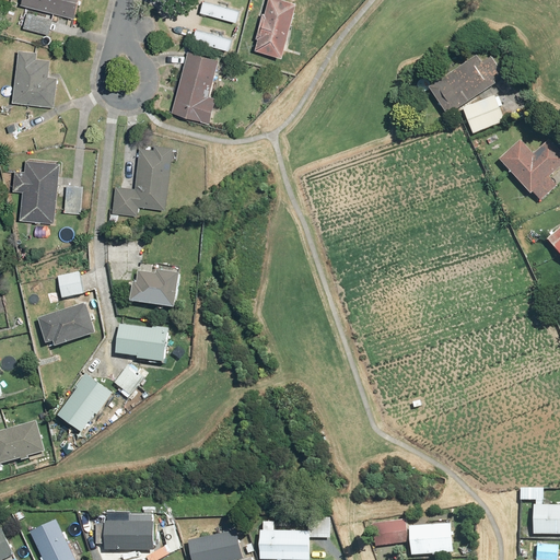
[(48,35),(55,13),(76,19),(80,0),(22,0),(22,3),(31,7),(24,27),(48,35)]
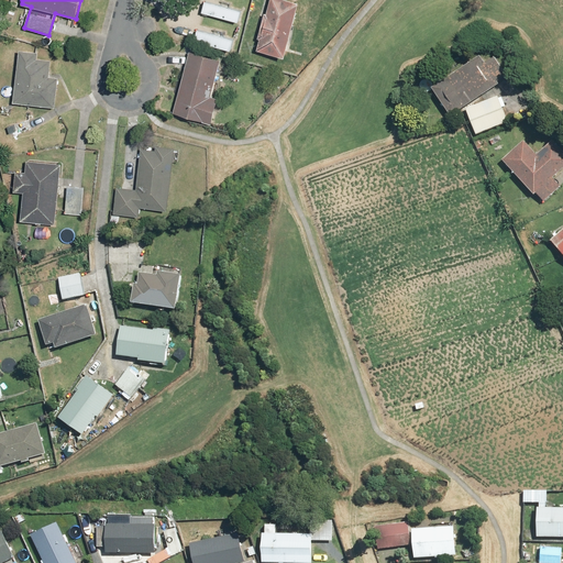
[(290,0),(271,0),(268,11),(265,10),(257,39),(261,40),(257,50),(285,57),(299,2),(290,0)]
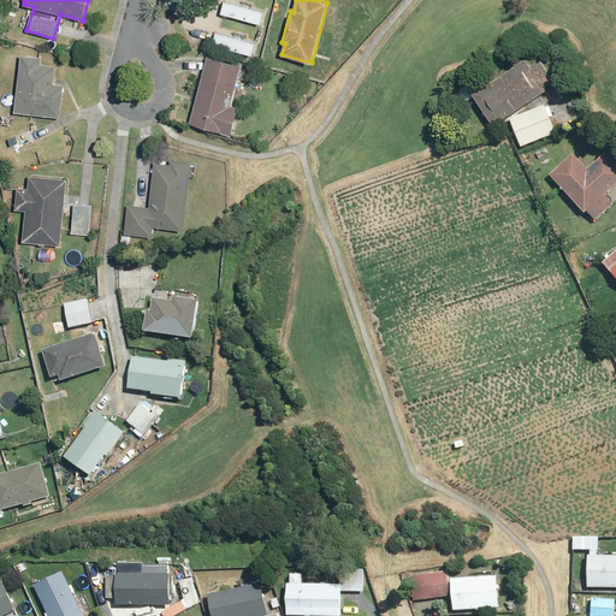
[(42,57),(21,55),(16,113),(61,117),(64,82),(55,81),(57,65),(42,64),(42,57)]
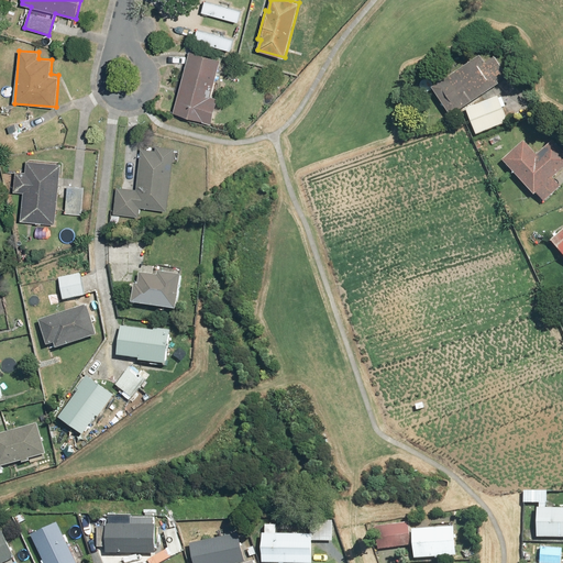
[(222,61),(190,52),(174,112),(212,123),(219,98),(212,96),(222,61)]
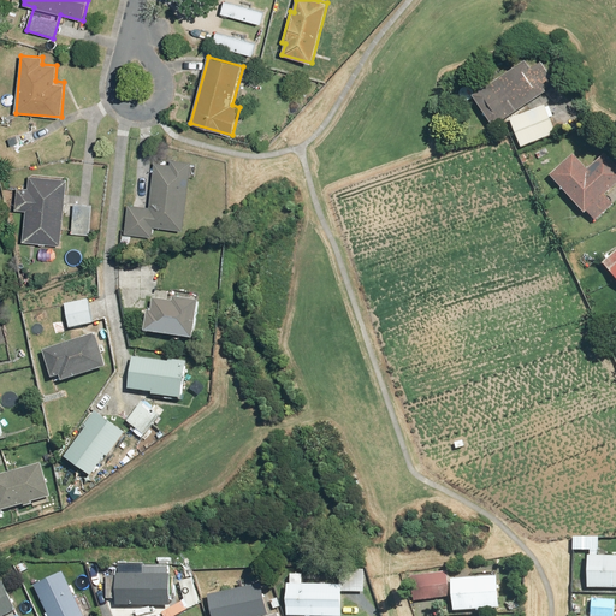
[(493,128),(555,83),(540,64),(531,70),(523,60),(472,98),(493,128)]
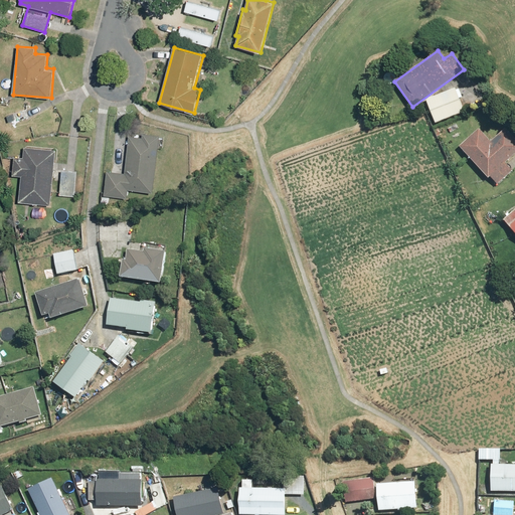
[(465,86),(426,101),(437,125),(464,114),(459,101),(470,96),(465,86)]
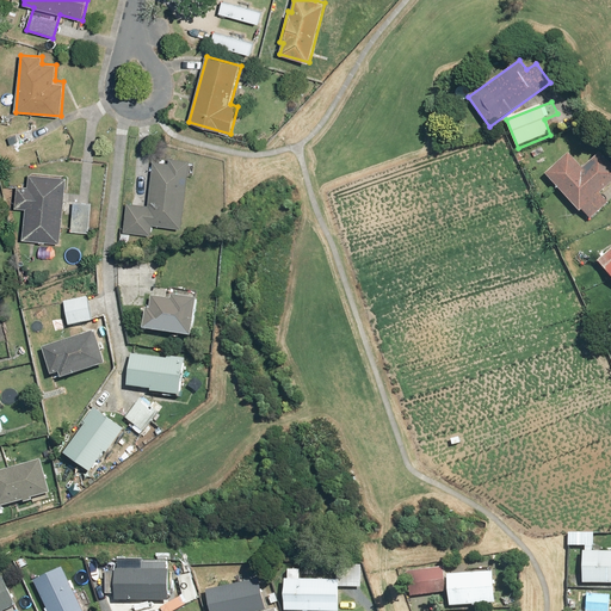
[(569,153),(544,174),(580,213),(582,210),(591,218),(609,202),(600,193),(610,184),(610,165),(599,152),(582,167),(569,153)]
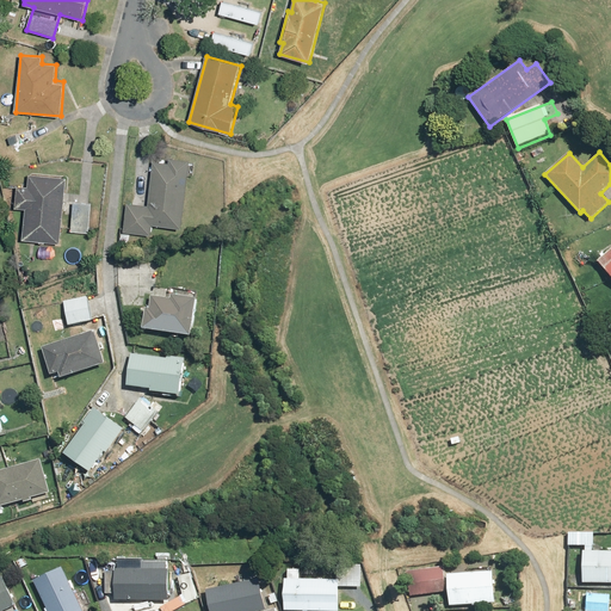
[(183,227),(189,161),(153,158),(149,205),(127,203),(124,233),(150,235),(152,224),(183,227)]
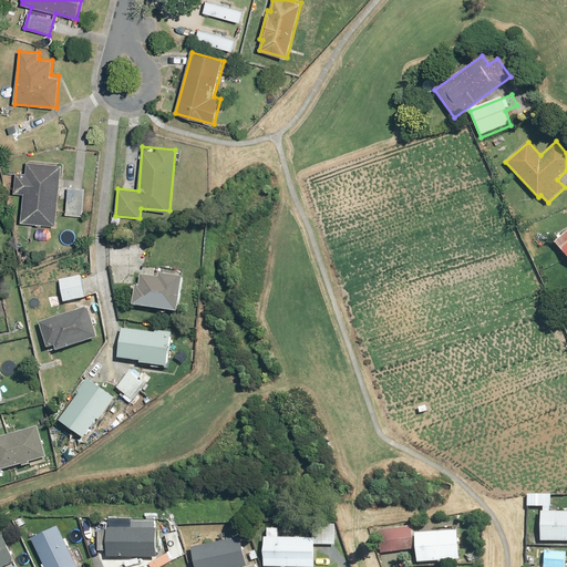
[(27,162),(26,173),(16,173),(14,193),(24,194),(23,222),(57,224),(60,164),(27,162)]
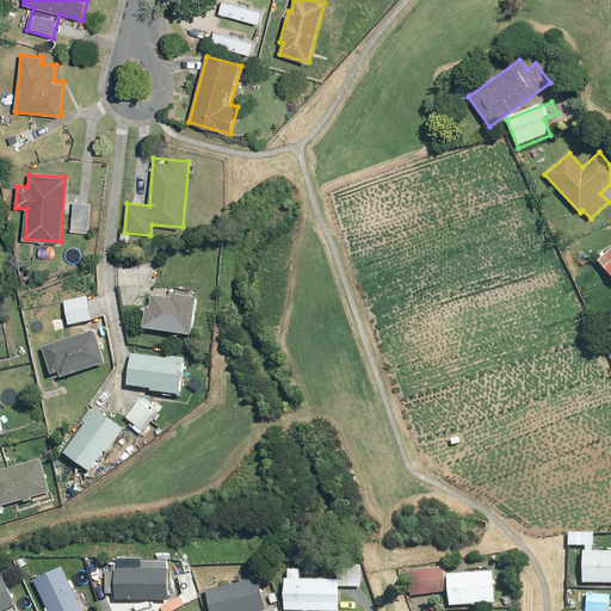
[(91,203),(73,202),(72,232),(90,233),(91,203)]
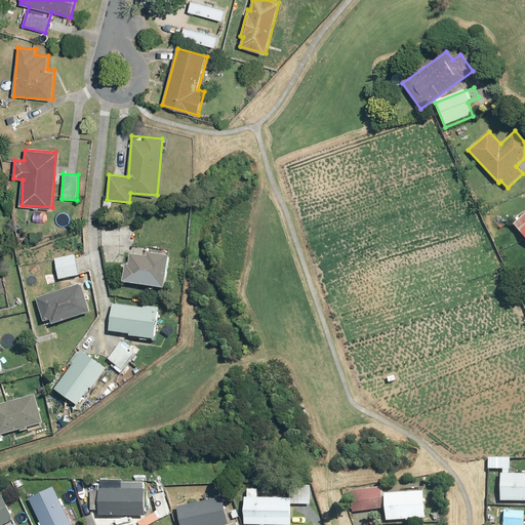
[(524,214),(514,225),(524,236),(524,214)]
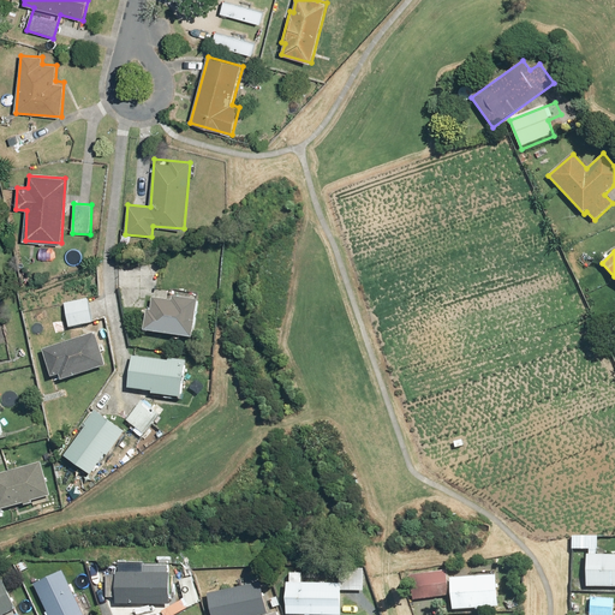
[(148,309),(144,333),(192,340),(199,294),(179,291),(178,298),(174,298),(173,302),(153,299),(151,310),(148,309)]
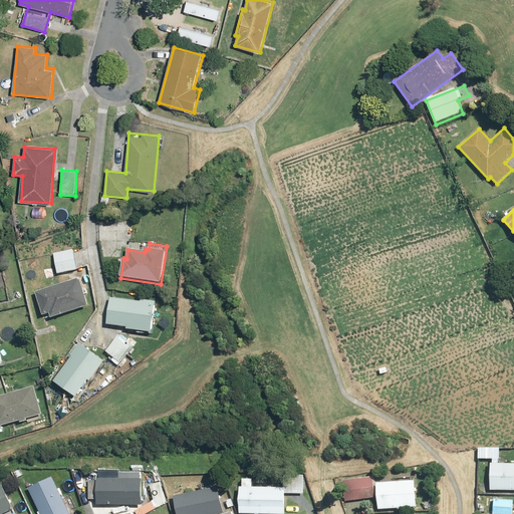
[(53,252),(57,274),(78,270),(74,249),(53,252)]
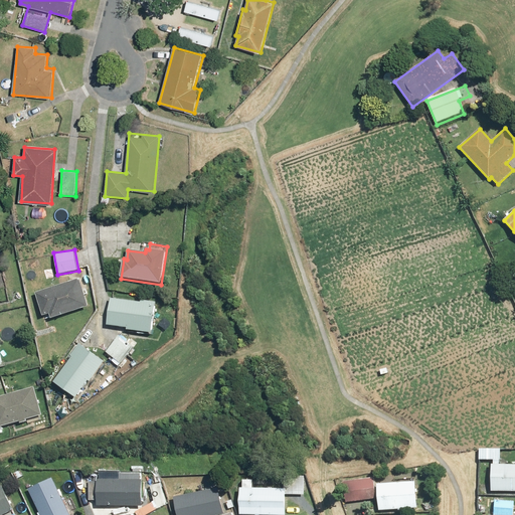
[(90,307),(79,279),(35,294),(44,319),(50,316),(51,320),(90,307)]
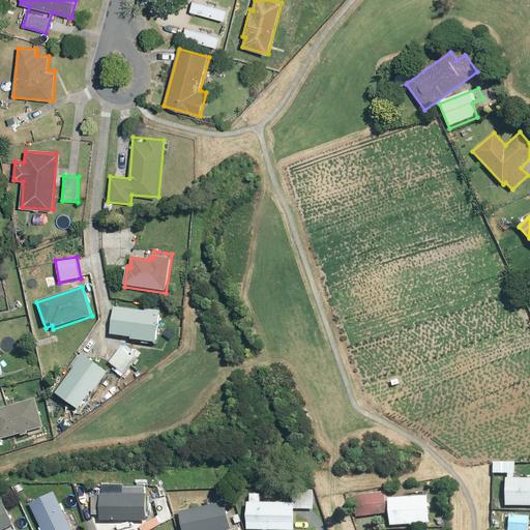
[(113,306),(109,335),(156,343),(160,311),(146,308),(145,311),(113,306)]
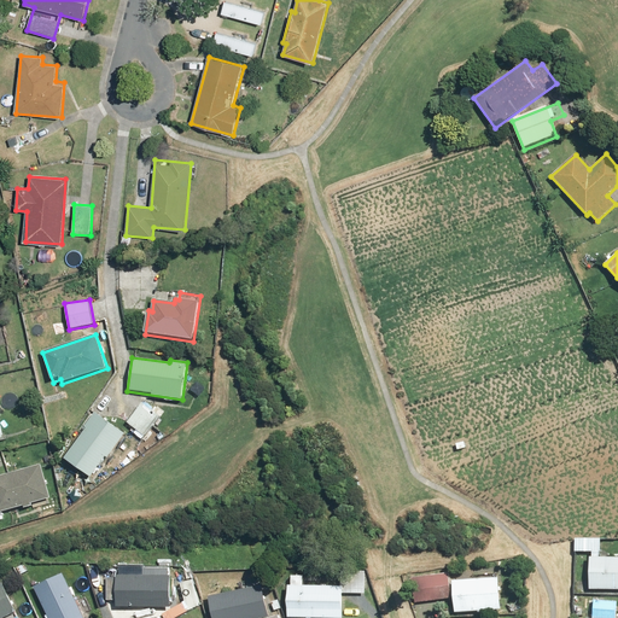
[(141,438),(162,415),(143,400),(134,410),(136,413),(128,423),(136,430),(134,432),(141,438)]
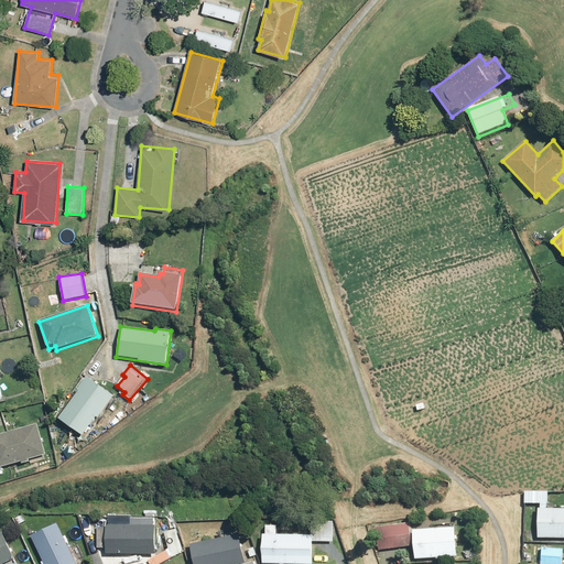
[(117,397),(89,377),(58,419),(84,436),(96,419),(99,421),(117,397)]
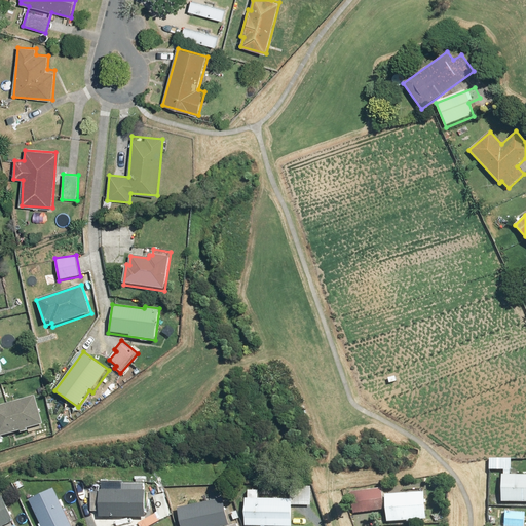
[(0,405),(0,437),(44,424),(35,395),(0,405)]
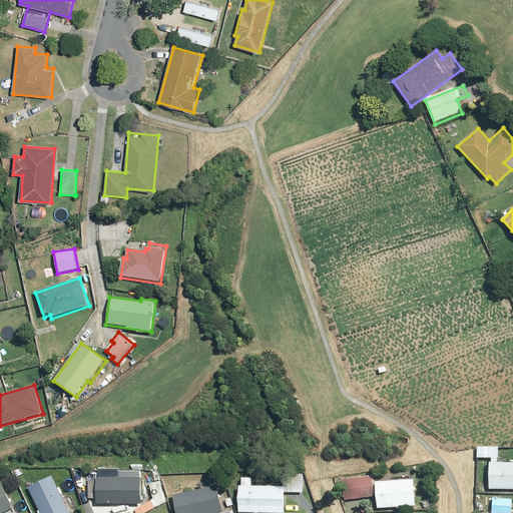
[(512,463),(490,461),(487,488),(512,489),(512,463)]
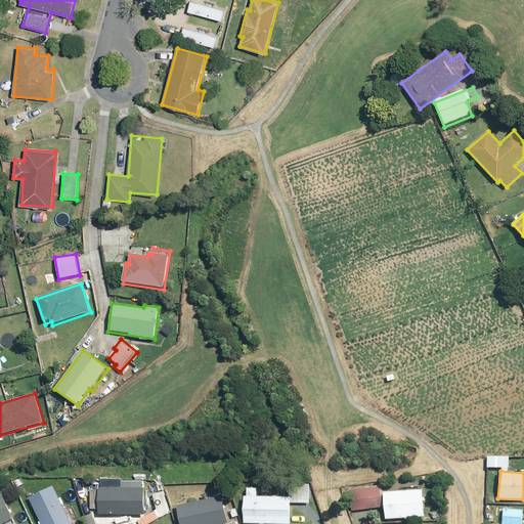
[(379,482),(348,487),(352,513),(383,508),(379,482)]
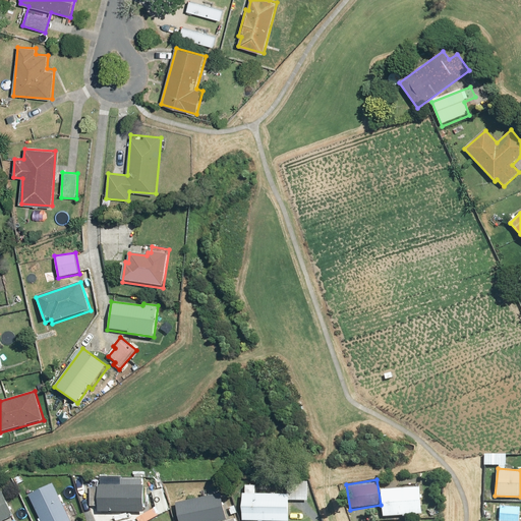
[(243,494),(242,520),(259,520),(286,520),(288,500),(307,501),(308,481),(289,481),(288,496),(243,494)]
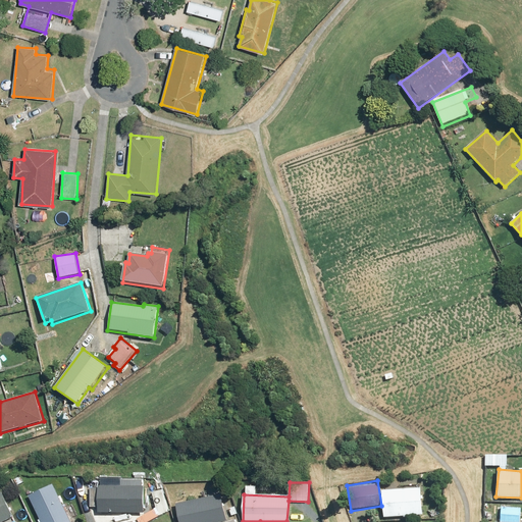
[(99,509),(99,513),(143,515),(144,486),(91,485),(90,508),(99,509)]
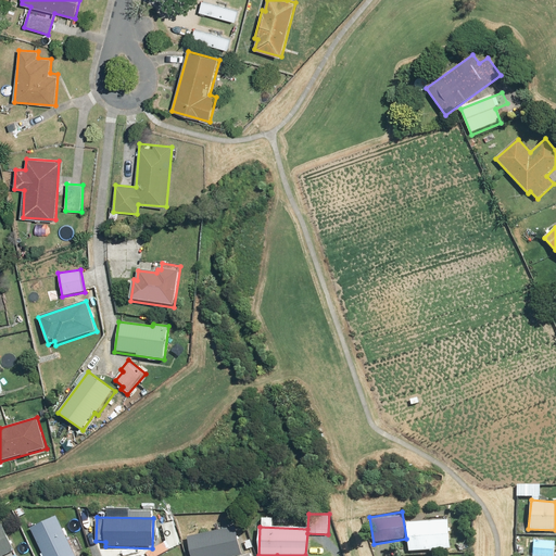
[(74,555),(57,518),(32,530),(43,555),(74,555)]
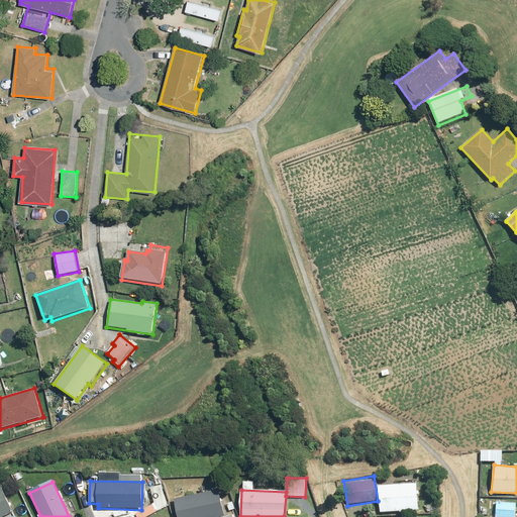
[(418,484),(380,487),(381,514),(419,512),(418,484)]
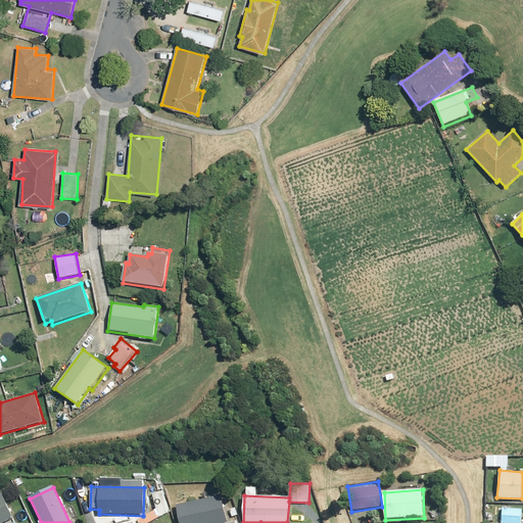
[(176,506),(180,522),(220,522),(228,521),(222,494),(176,506)]
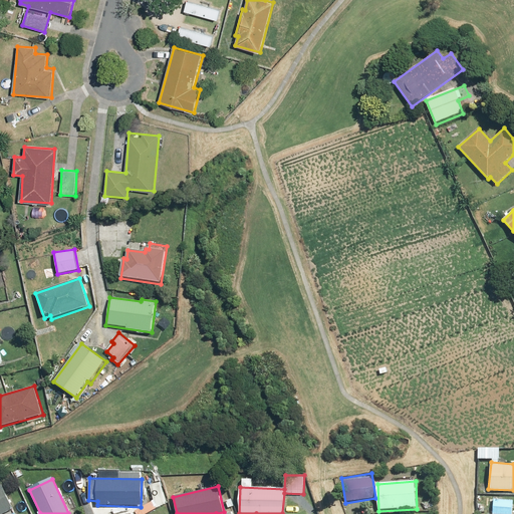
[(0,487),(0,513),(2,513),(12,510),(1,487),(0,487)]
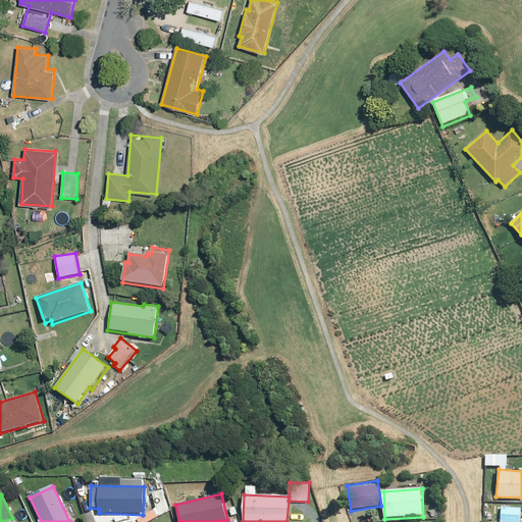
[(502,508),(501,521),(520,521),(521,509),(502,508)]
